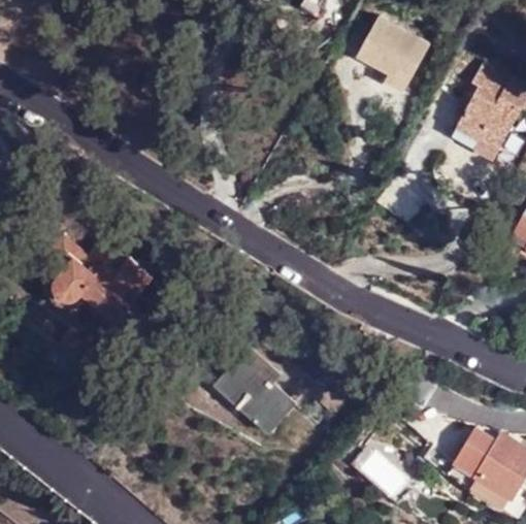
[(357,59),(387,75),(389,72),(408,84),(427,48),(377,20),(357,59)]
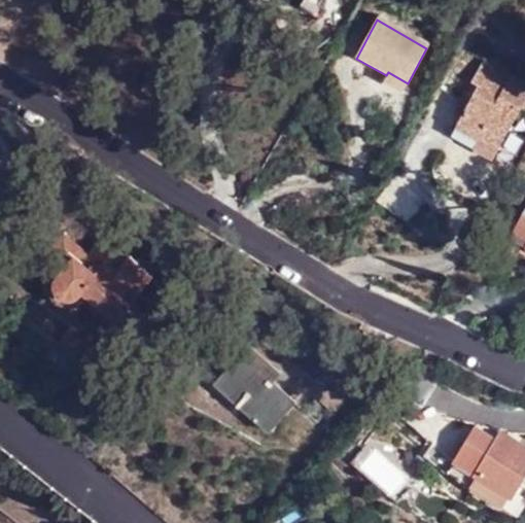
[(455,129),(474,139),(478,132),(500,144),(524,98),(524,86),(482,64),(470,84),(477,88),(455,129)]
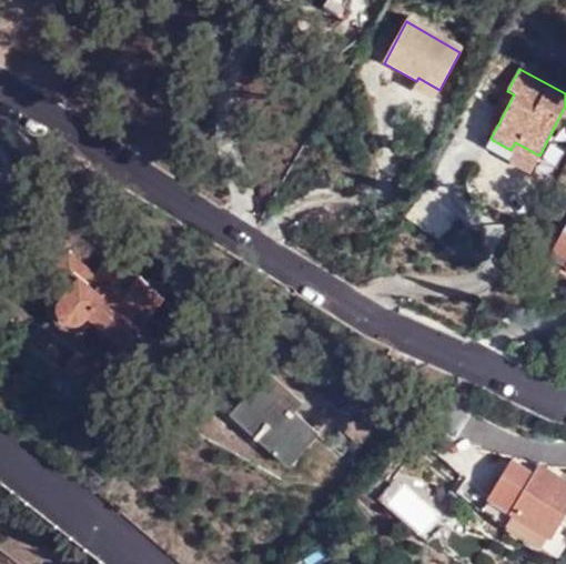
[(418,78),(416,81),(412,89),(433,101),(440,90),(418,78)]
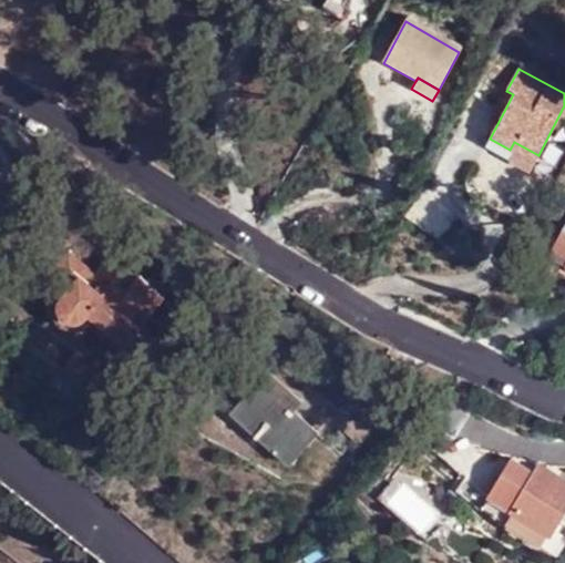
[(514,142),(510,150),(534,163),(538,155),(514,142)]
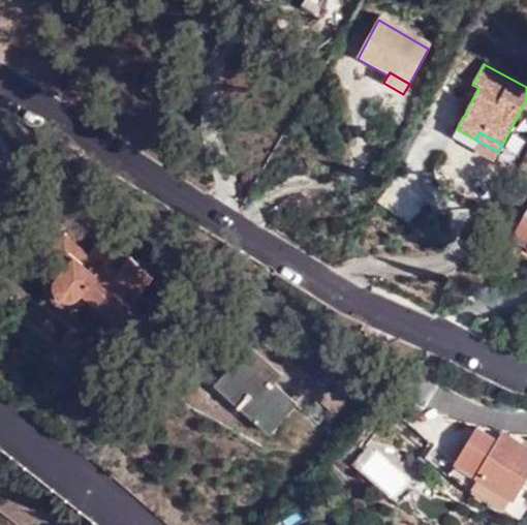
[(526,211),(524,210),(512,236),(526,243),(526,211)]
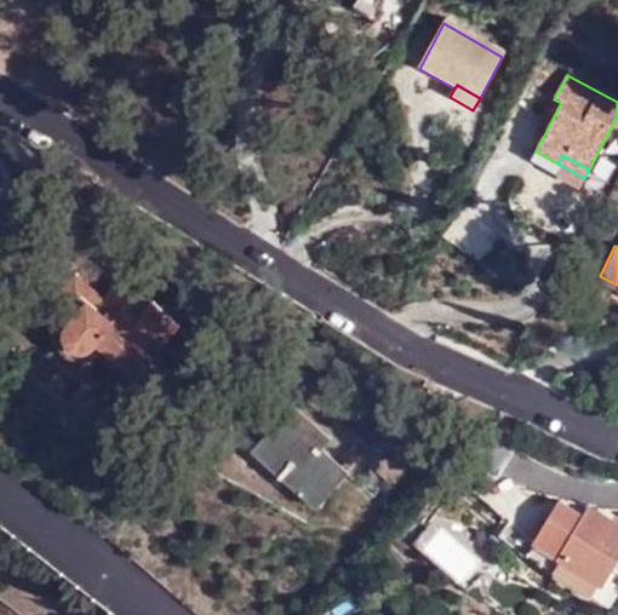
[(78,277),(72,285),(85,297),(91,289),(78,277)]
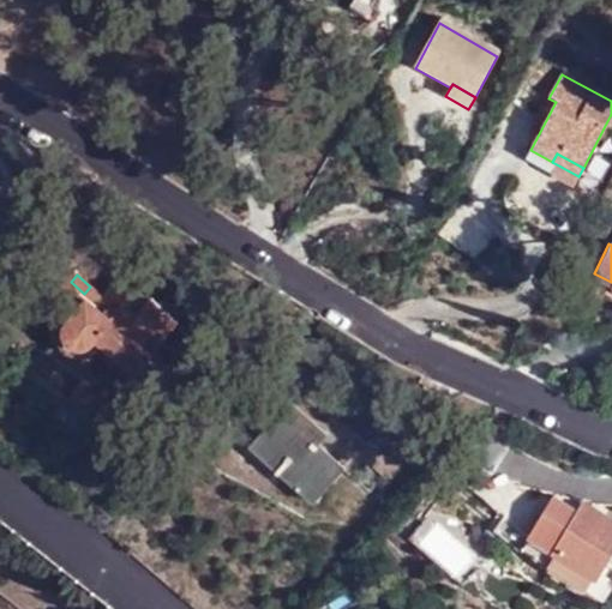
[(117,275),(109,283),(118,290),(126,281),(117,275)]
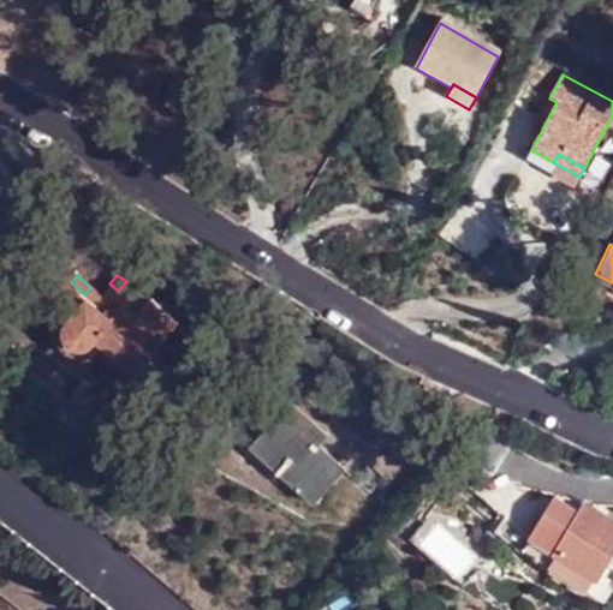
[(71,282),(57,301),(71,315),(63,322),(60,335),(63,341),(69,348),(76,351),(82,352),(88,351),(95,345),(132,376),(142,380),(147,380),(154,377),(160,372),(162,364),(161,357),(155,350),(176,327),(158,310),(126,281),(118,291),(109,283),(100,294),(90,287),(84,294),(71,282)]
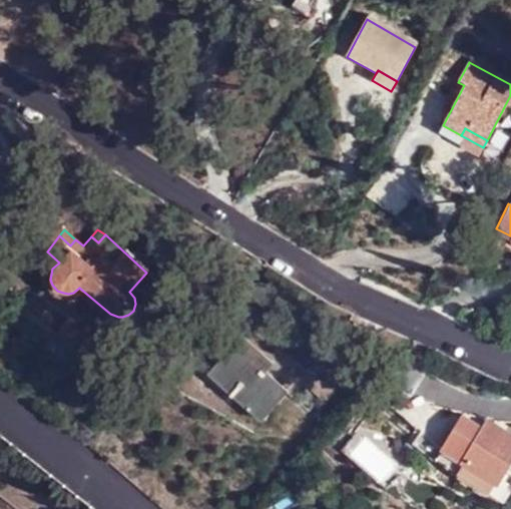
[(59,263),(47,251),(43,256),(49,263),(45,271),(44,278),(46,286),(50,294),(57,299),(64,301),(73,300),(80,297),(106,319),(110,314),(79,288),(73,293),(68,294),(63,293),(57,291),(52,285),(50,280),(52,269),(59,263)]
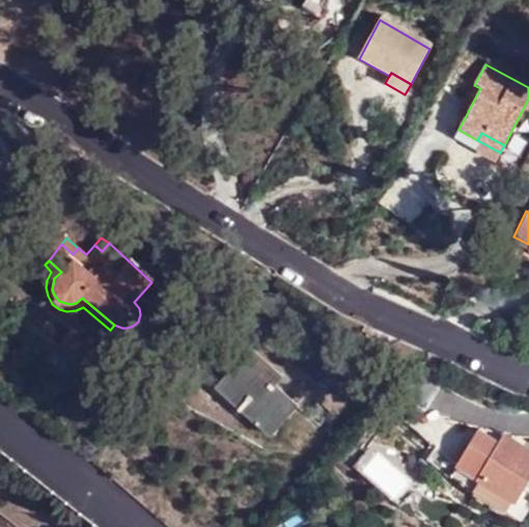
[(136,268),(151,282),(157,276),(140,261),(136,268)]
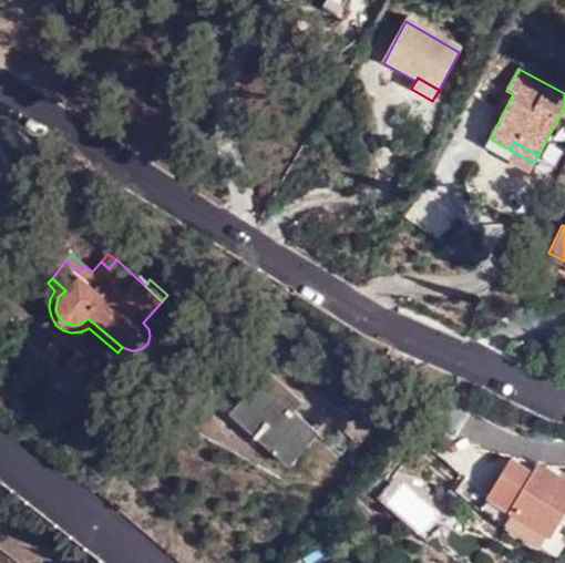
[(300,405),(265,372),(229,411),(289,464),(315,434),(291,415),(300,405)]
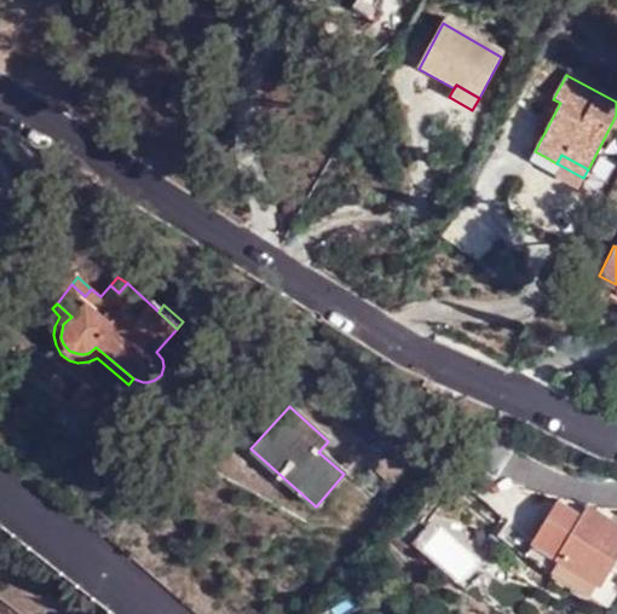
[(524,554),(558,502),(554,500),(531,540),(507,521),(495,537),(520,559),(524,554)]
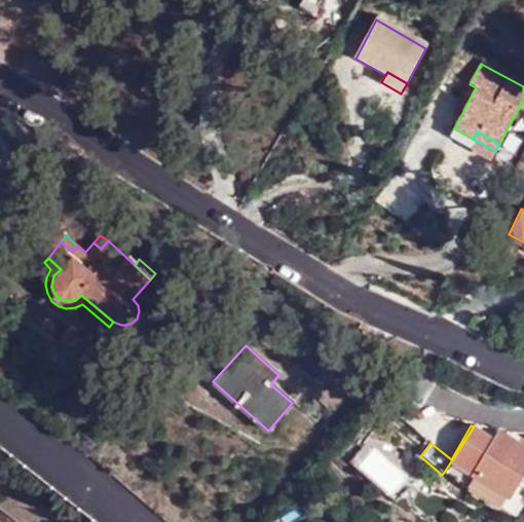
[(491,438),(474,426),(445,471),(458,484),(468,492),(495,510),(503,495),(508,497),(523,472),(523,446),(512,439),(507,447),(491,438)]
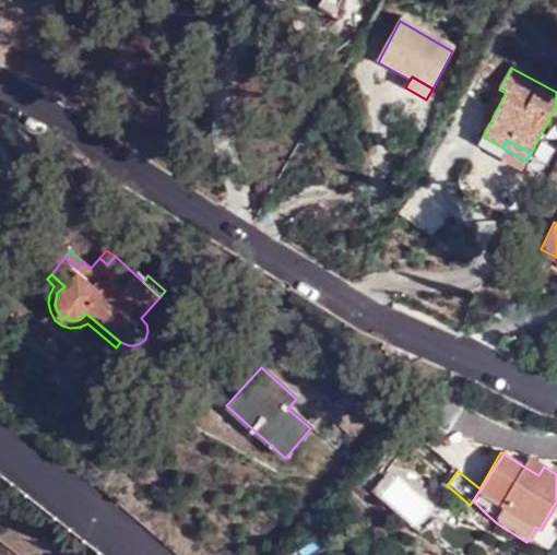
[(528,457),(522,465),(538,475),(544,467),(528,457)]
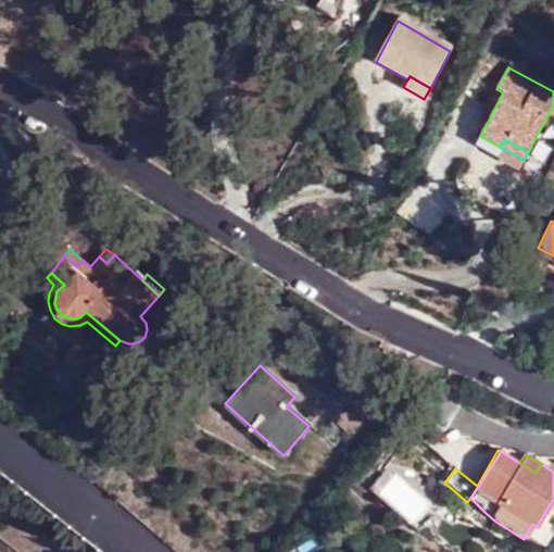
[(419,528),(411,523),(406,530),(415,536),(419,528)]
